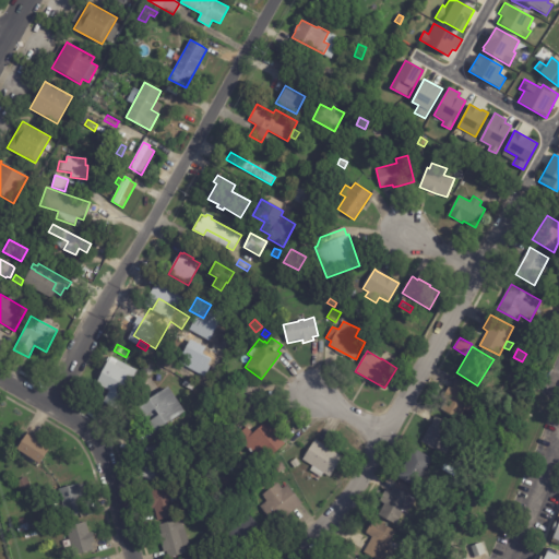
[(133,376),(117,409),(103,402),(108,390),(96,384),(109,357),(117,360),(115,366),(133,376)]
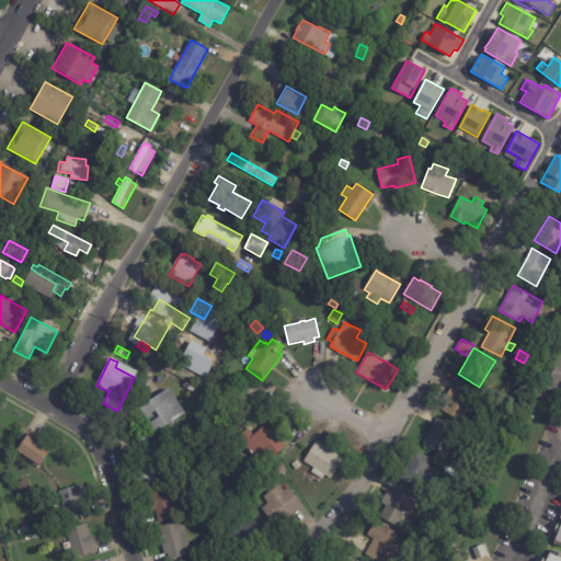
[(459,386),(479,396),(465,424),(439,411),(450,388),(455,390),(457,385),(459,386)]
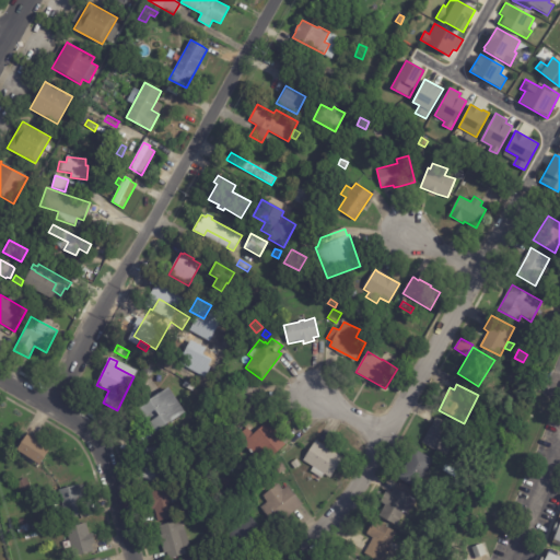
[(183,385),(187,388),(182,397),(177,394),(183,385)]
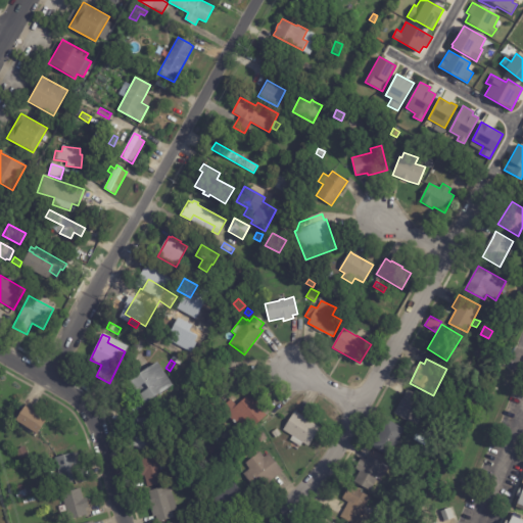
[(242,362),(244,387),(222,389),(220,363),(242,361),(242,362)]
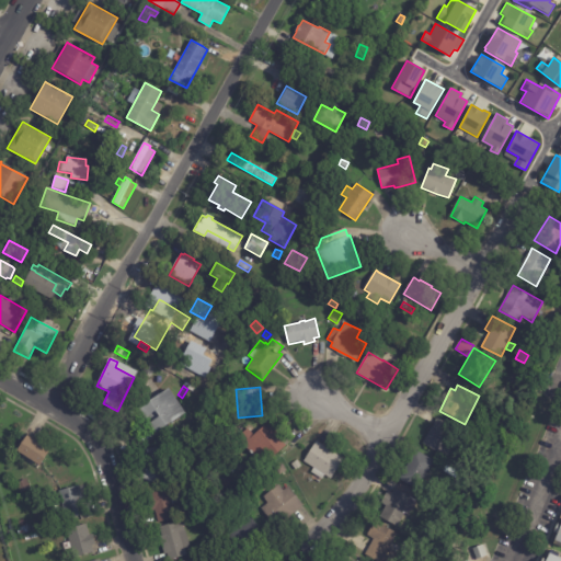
[(156,434),(149,425),(147,427),(141,420),(145,416),(138,408),(169,388),(185,414),(156,434)]
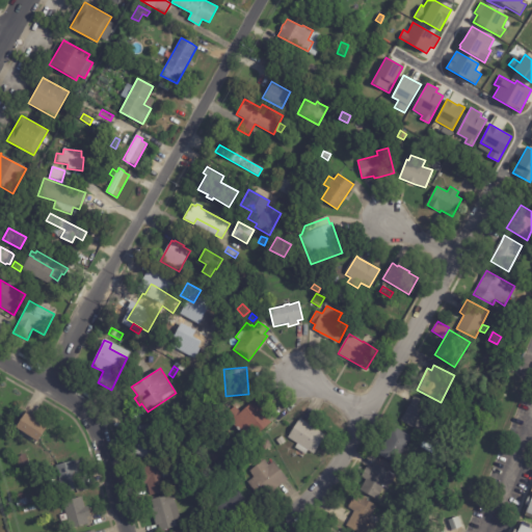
[(424,432),(402,421),(415,396),(432,405),(424,422),(428,424),(424,432)]
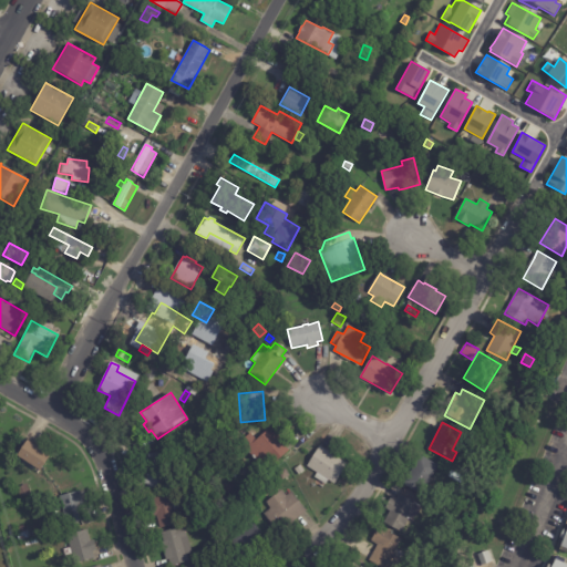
[(281,436),(287,444),(285,445),(289,451),(272,464),(267,457),(260,463),(250,452),(248,454),(239,443),(250,433),(256,440),(270,428),(277,436),(279,434),(281,436)]
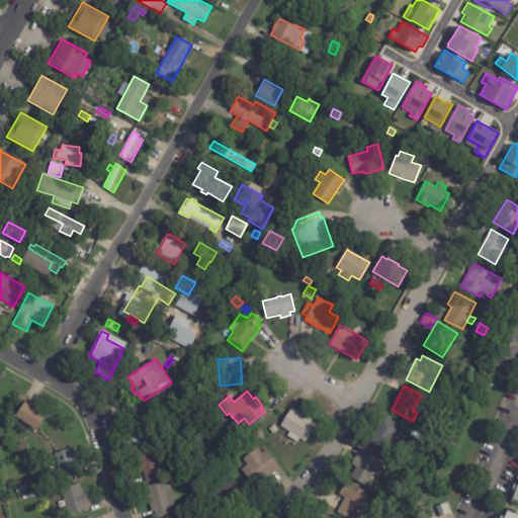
[(24,403),(46,417),(36,431),(27,425),(25,427),(16,421),(18,419),(15,417),(24,403)]
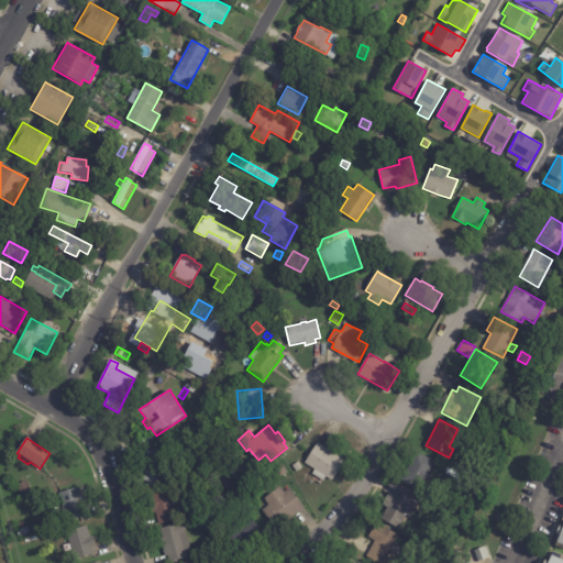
[(319,444),(344,460),(332,481),(305,464),(317,443),(319,444)]
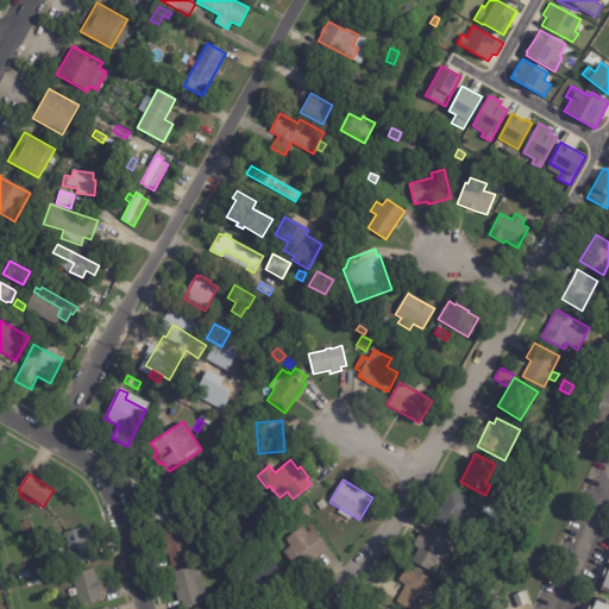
[(151,508),(149,501),(152,501),(149,491),(173,485),(176,498),(173,498),(180,521),(157,528),(151,508)]
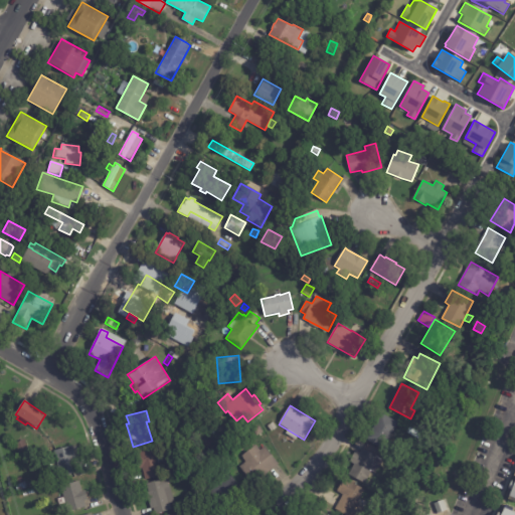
[(384,415),(398,422),(383,450),(367,441),(381,413),(384,415)]
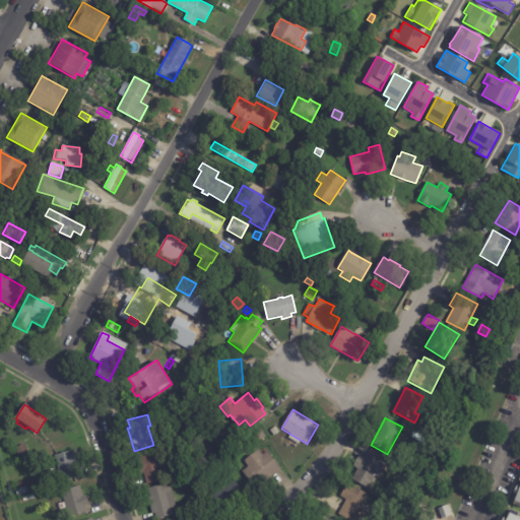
[(275,427),(279,433),(274,436),(270,431),(275,427)]
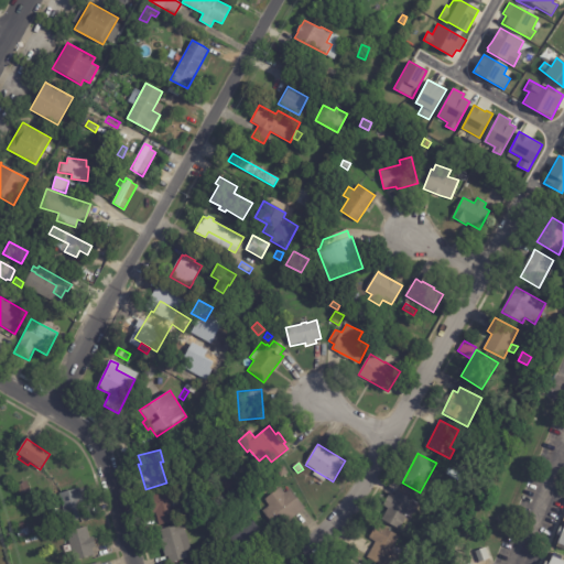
[(286,475),(281,478),(277,470),(284,466),(289,474),(286,475)]
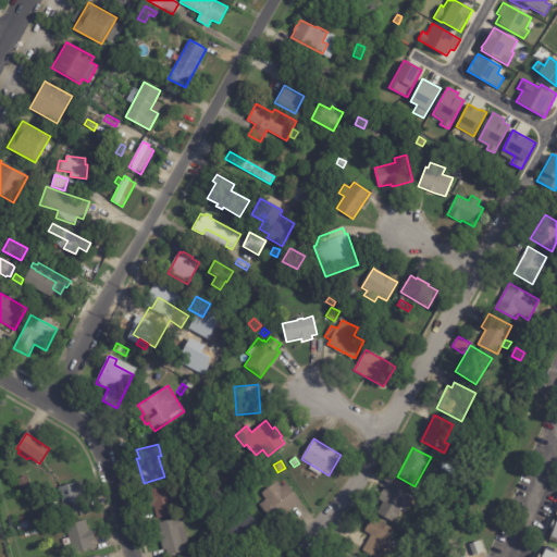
[(448,466),(455,469),(453,474),(445,471),(448,466)]
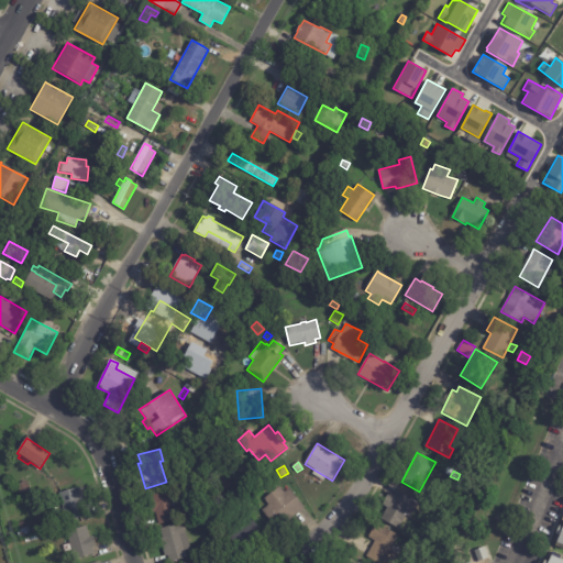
[(260,487),(255,489),(251,484),(257,479),(262,485),(260,487)]
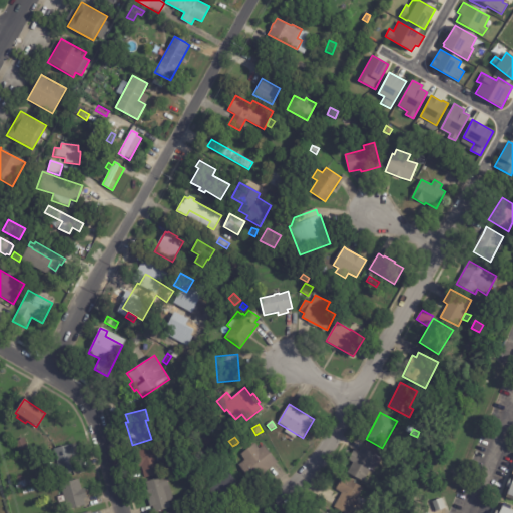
[(16,441),(24,438),(27,447),(19,450),(16,441)]
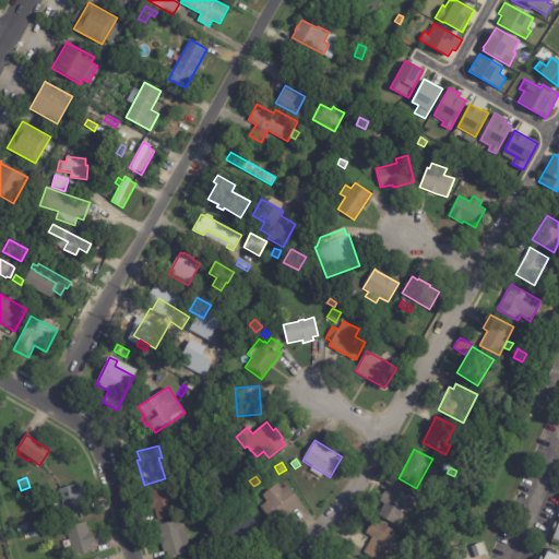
[(221,477),(229,479),(227,488),(218,486),(221,477)]
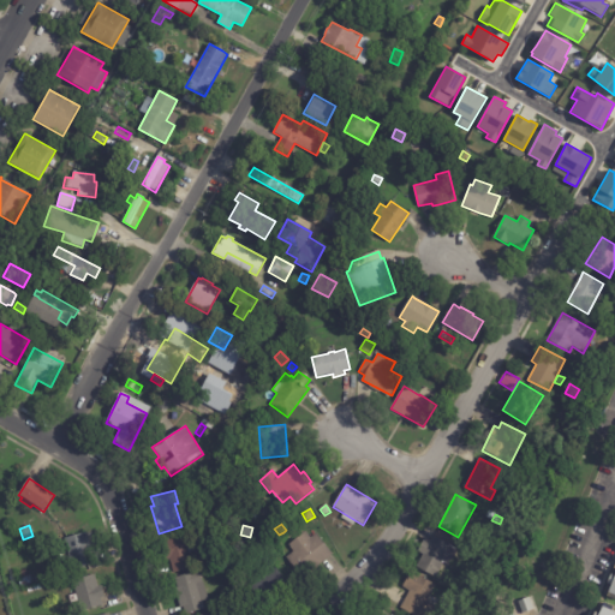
[(173,573),(169,560),(167,561),(163,545),(168,544),(166,536),(185,531),(193,568),(173,573)]
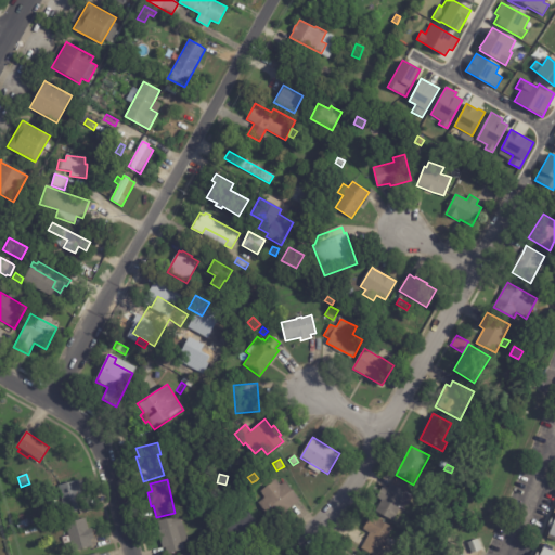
[(285,481),(300,501),(273,523),(258,503),(265,498),(260,492),(275,479),(281,486),(285,481)]
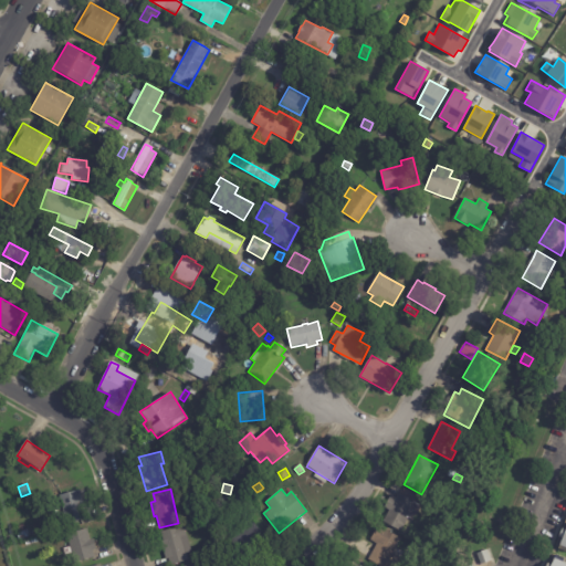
[(84,510),(87,517),(66,524),(59,496),(79,490),(84,510)]
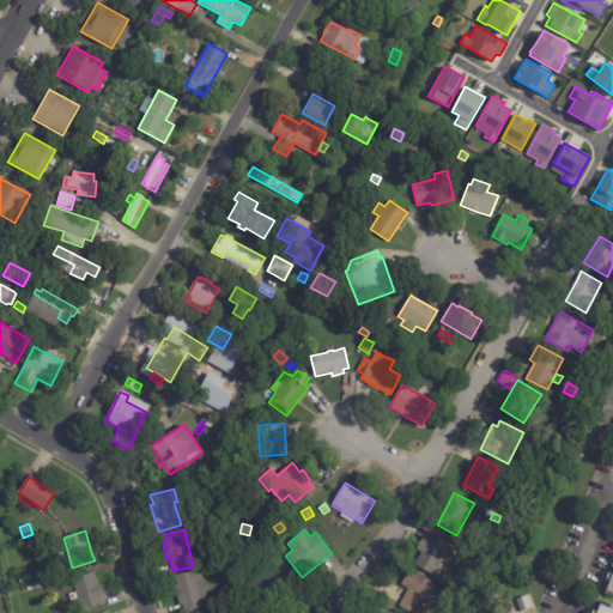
[(423,539),(424,536),(429,540),(431,534),(455,547),(447,564),(442,562),(434,576),(414,565),(422,553),(417,551),(423,539)]
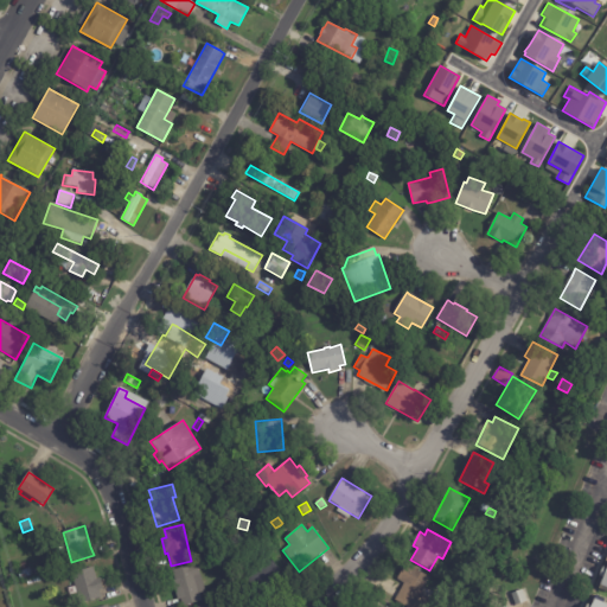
[(55,547),(61,545),(64,560),(58,561),(55,547)]
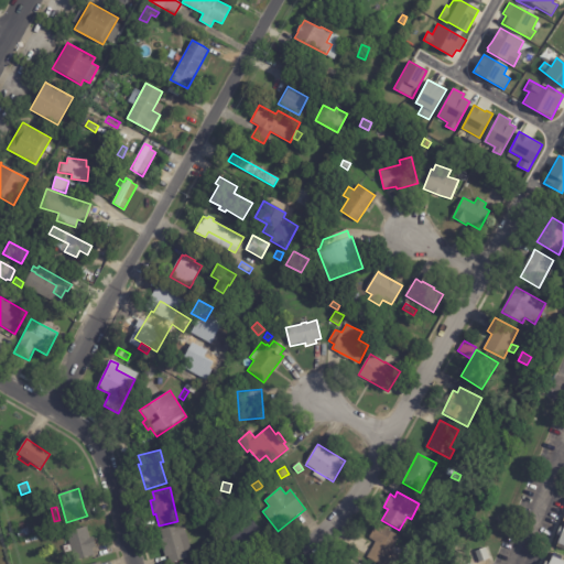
[(266,539),(242,556),(229,539),(252,521),(266,539)]
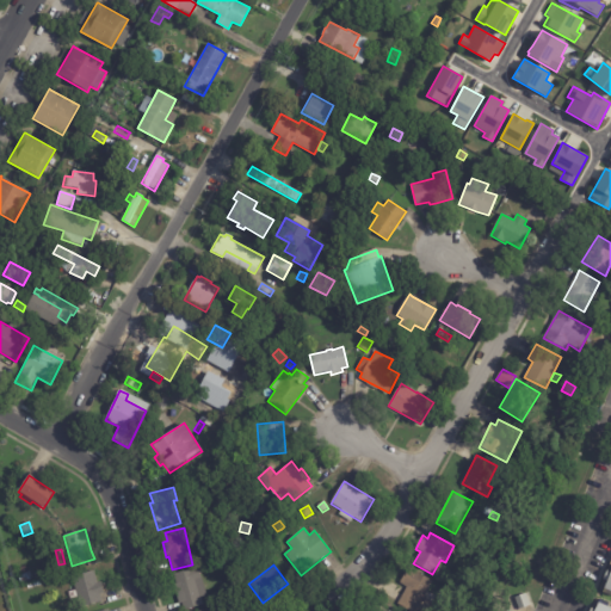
[(181,610),(173,582),(176,581),(173,575),(198,567),(207,596),(201,597),(203,605),(181,610)]
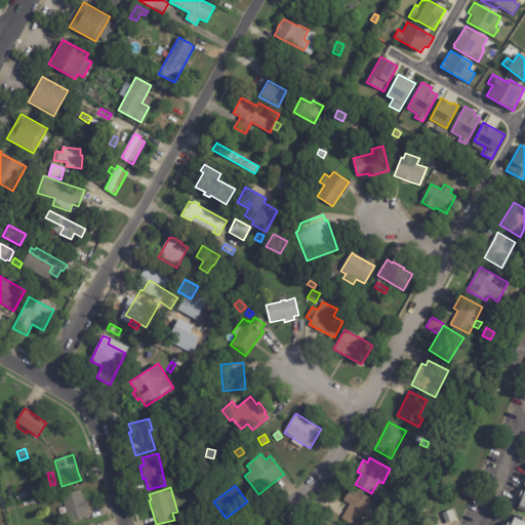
[(367,509),(364,514),(372,519),(368,524),(352,524),(341,519),(350,505),(344,501),(352,487),(372,499),(367,509)]
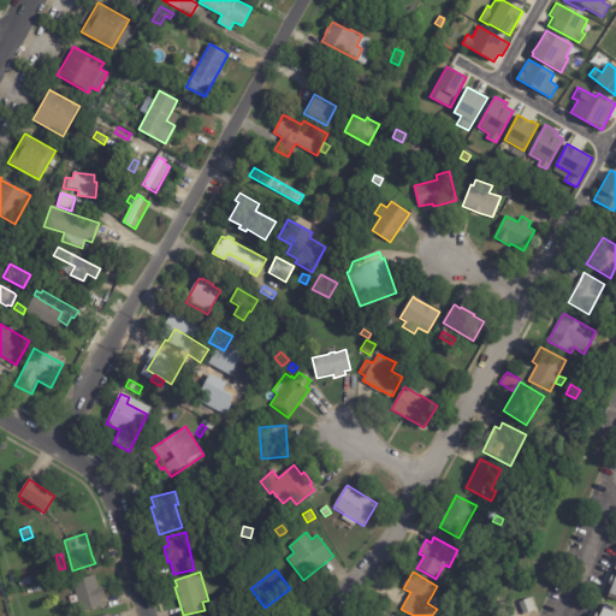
[(101,588),(104,599),(101,599),(102,606),(81,612),(73,588),(70,590),(69,582),(94,576),(98,588),(101,587),(101,588)]
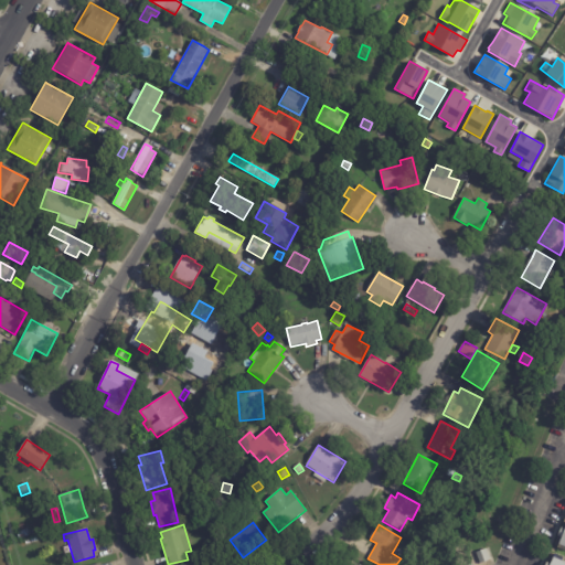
[(17,532),(27,530),(29,535),(19,539),(17,532)]
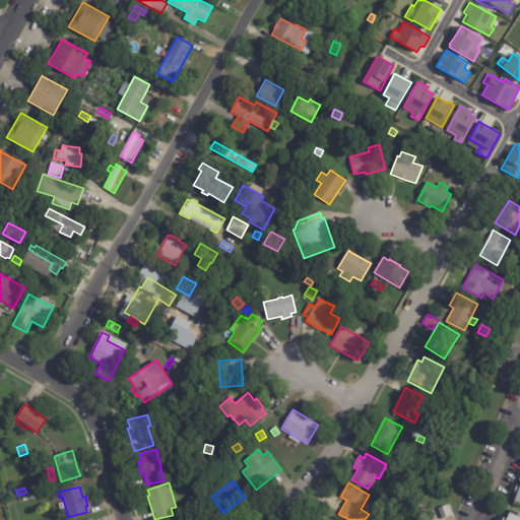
[(451,515),(442,519),(438,509),(448,506),(451,515)]
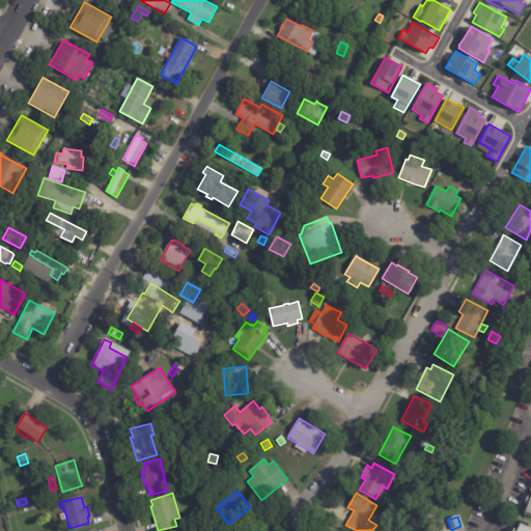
[(512,530),(514,528),(519,530),(523,522),(530,525),(529,528),(530,529),(530,530),(512,530)]
